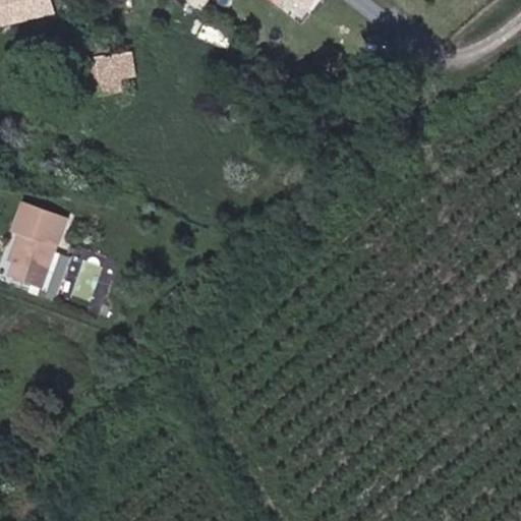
[(61,0),(0,0),(0,25),(63,12),(61,0)]
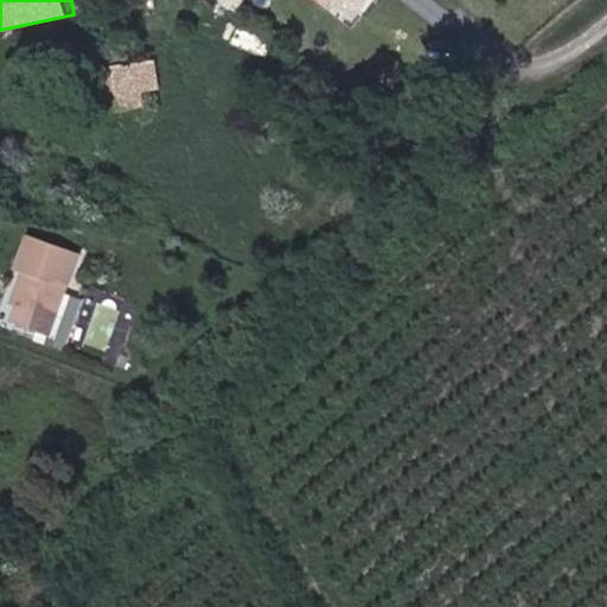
[(349,0),(375,18),(388,0),(349,0)]
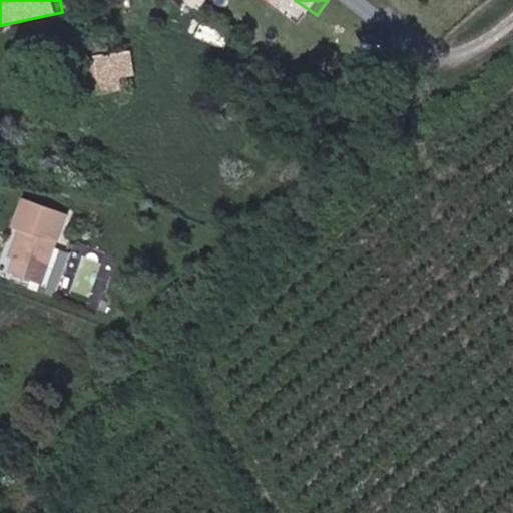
[(121,104),(121,64),(88,65),(91,103),(121,104)]
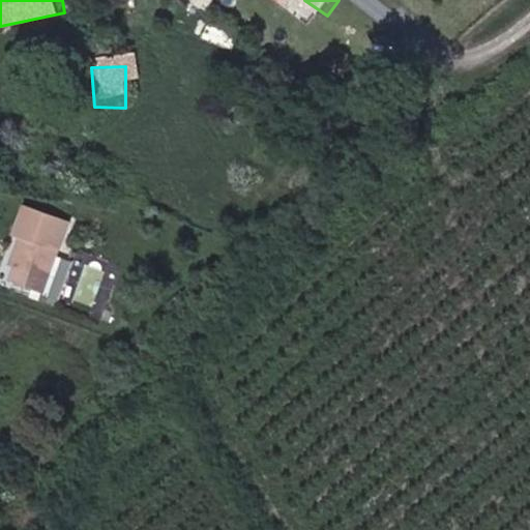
[(23,260),(54,270),(70,225),(27,208),(18,237),(29,241),(23,260)]
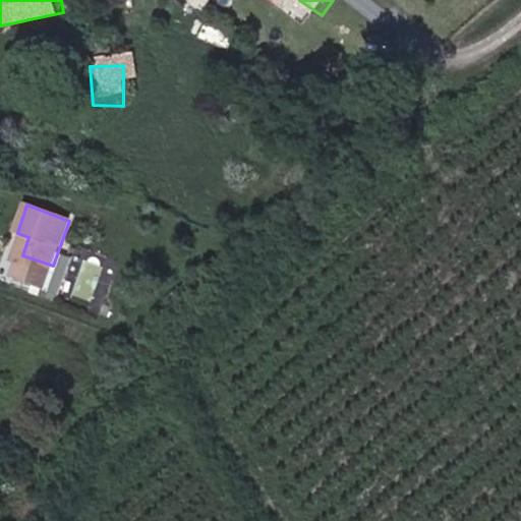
[(14,278),(44,288),(53,266),(22,255),(14,278)]
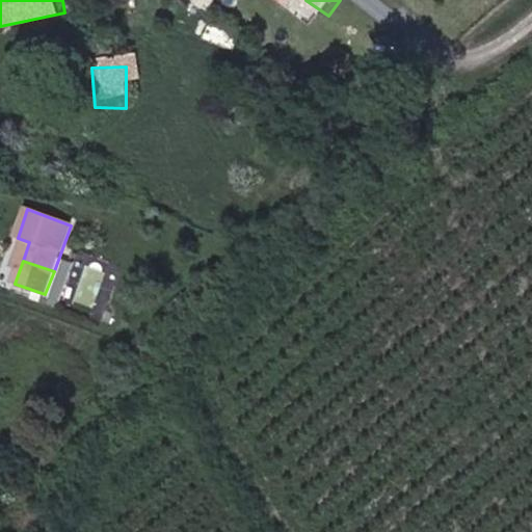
All buildings are outlined.
